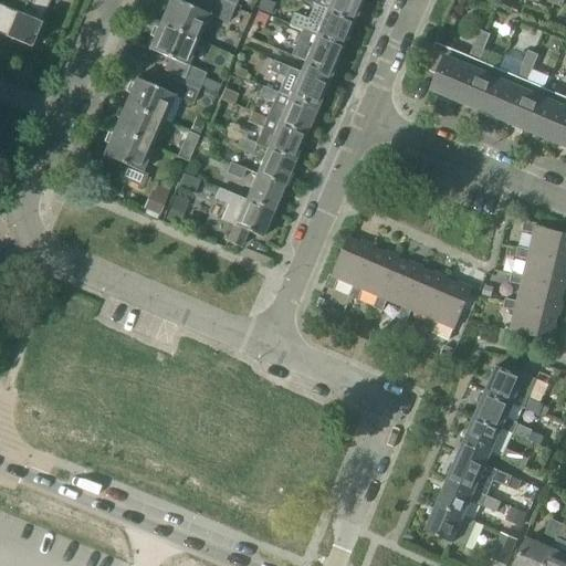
[(0,35),(31,49),(51,0),(34,0),(24,17),(0,6),(0,35)]
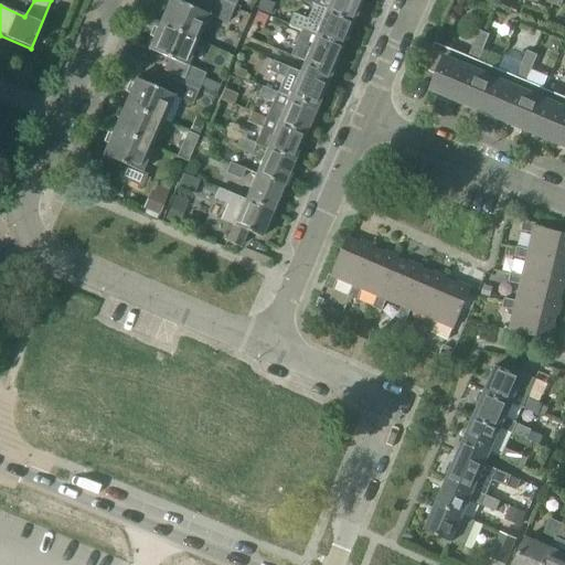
[(193,0),(191,7),(174,0),(169,0),(159,24),(199,41),(210,16),(227,23),(233,10),(209,0),(193,0)]
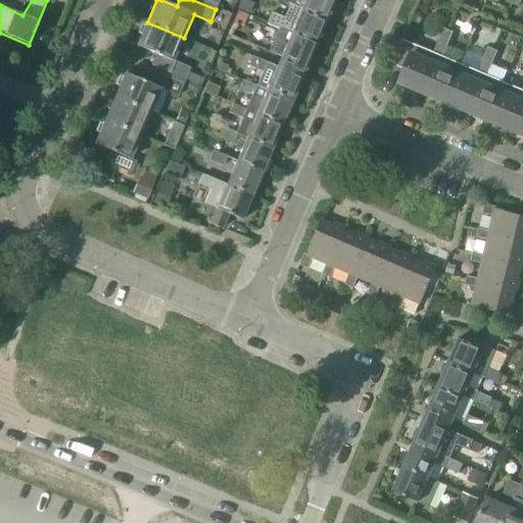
[(281,0),(290,4),(330,20),(338,0),(281,0)]
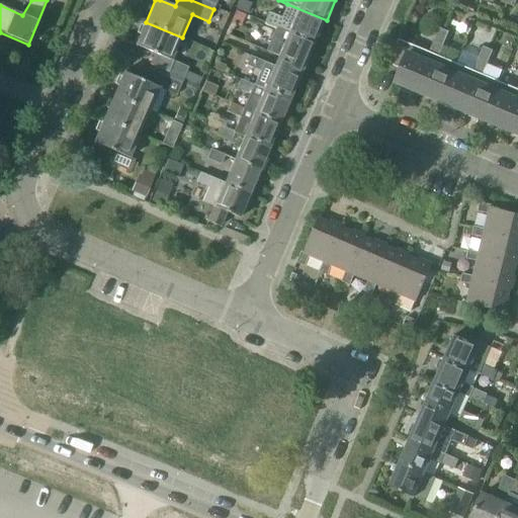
[(269,13),(265,23),(278,29),(289,34),(290,32),(317,44),(327,20),(287,4),(286,6),(281,18),(269,13)]
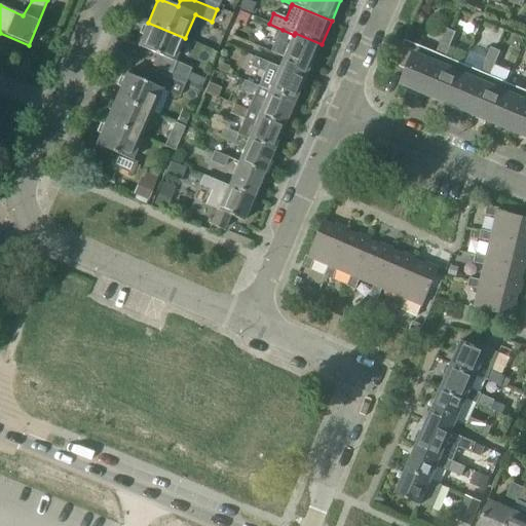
[(139,46),(157,54),(152,66),(187,81),(191,70),(175,63),(185,38),(148,23),(139,46)]
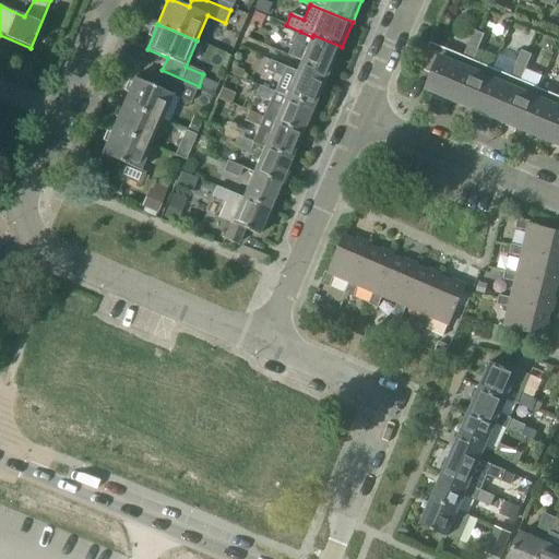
[(487,34),(476,30),(471,43),(480,47),(487,34)]
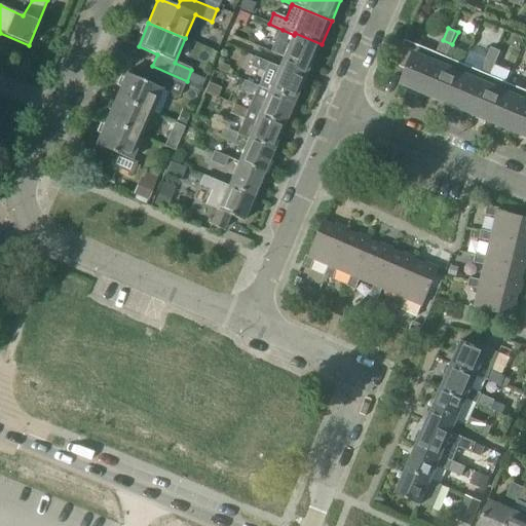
[(283,30),(272,53),(284,59),(293,63),(292,64),(296,66),(293,73),(307,79),(310,70),(322,44),(295,33),(294,35),(283,30)]
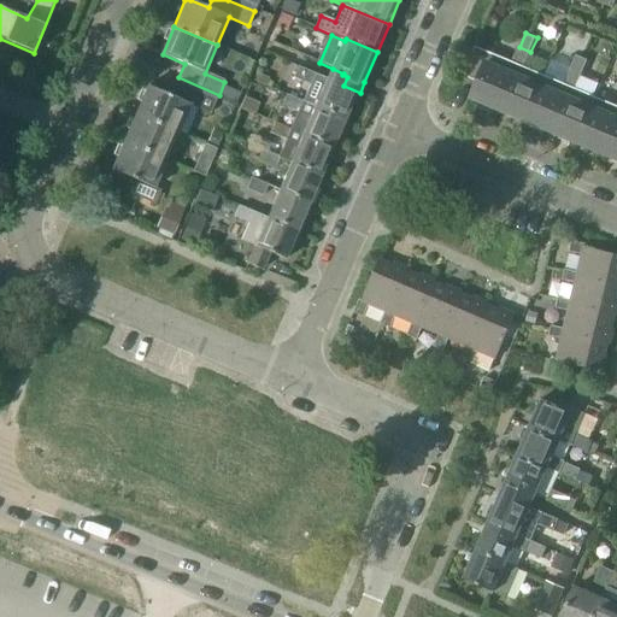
[(513,62),(477,46),(464,75),(480,82),(472,97),(499,107),(518,63),(513,62)]
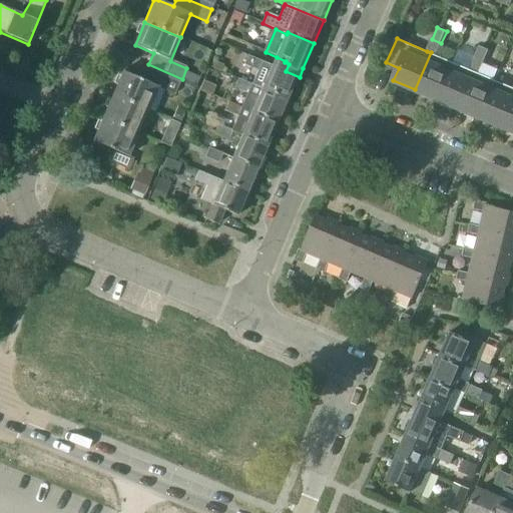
[(441,43),(432,39),(427,51),(431,52),(437,55),(441,43)]
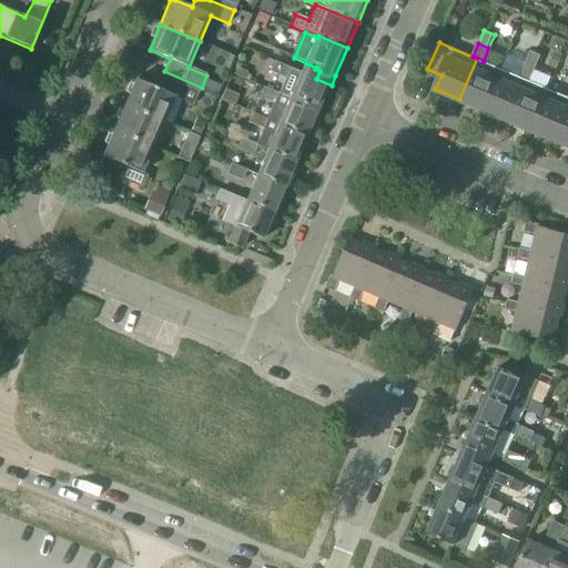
[(540,56),(530,51),(525,64),(535,69),(540,56)]
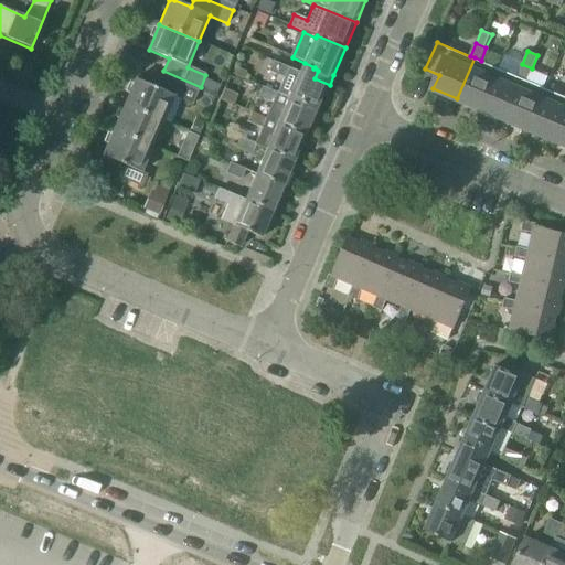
[(481,108),(498,70),(480,62),(481,61),(475,57),(457,98),(481,108)]
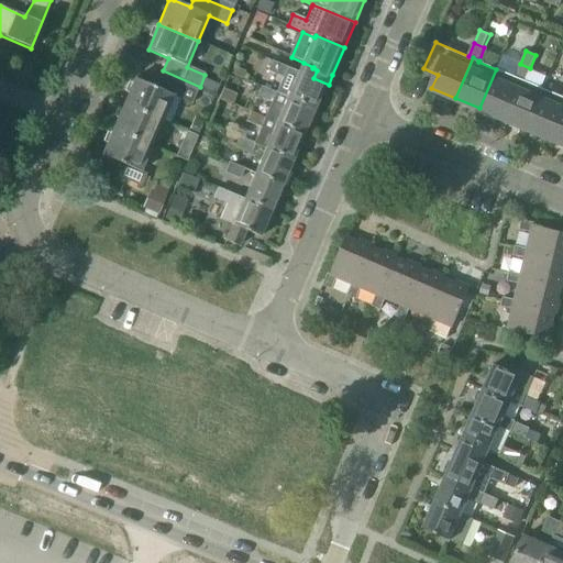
[(273,61),(268,72),(283,78),(276,92),(289,98),(313,108),(318,110),(329,85),(313,78),(317,70),(312,68),(313,67),(304,63),(304,65),(300,72),(273,61)]
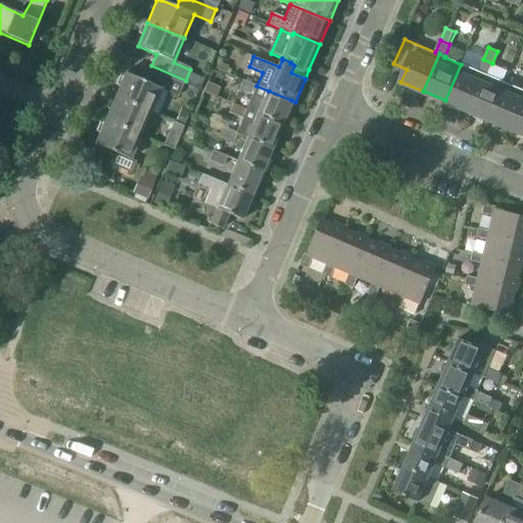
[(492,63),(483,59),(478,70),(483,73),(487,75),(492,63)]
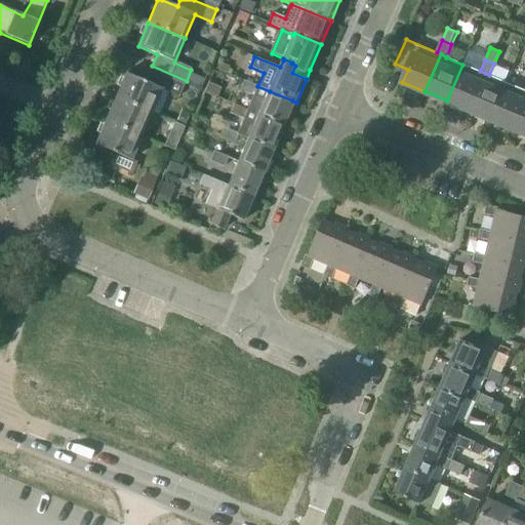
[(480,72),(462,65),(447,101),(470,111),(485,73),(480,71),(480,72)]
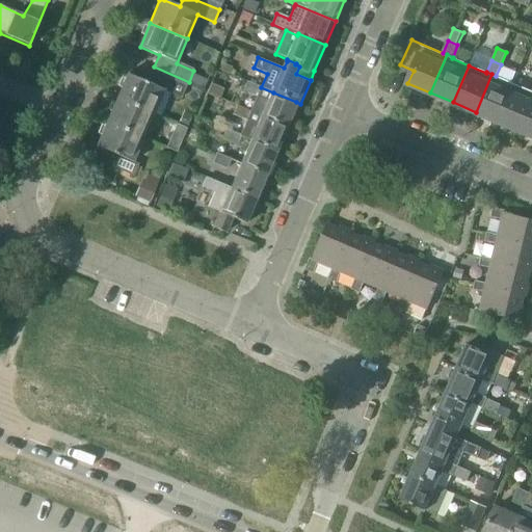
[(148,83),(128,75),(117,99),(155,115),(165,90),(182,98),(187,86),(153,71),(148,83)]
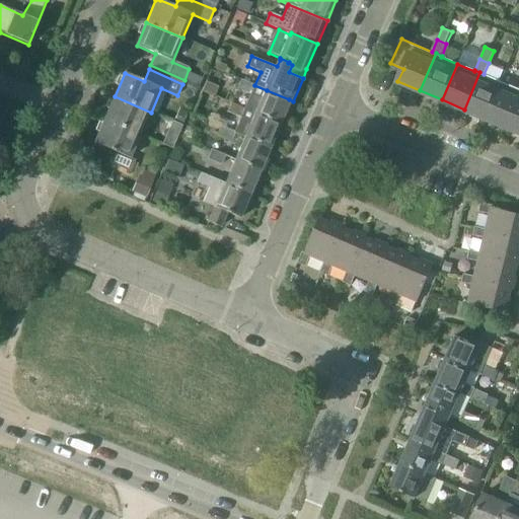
[(487,119),(501,83),(484,76),(484,74),(479,72),(464,109),(487,119)]
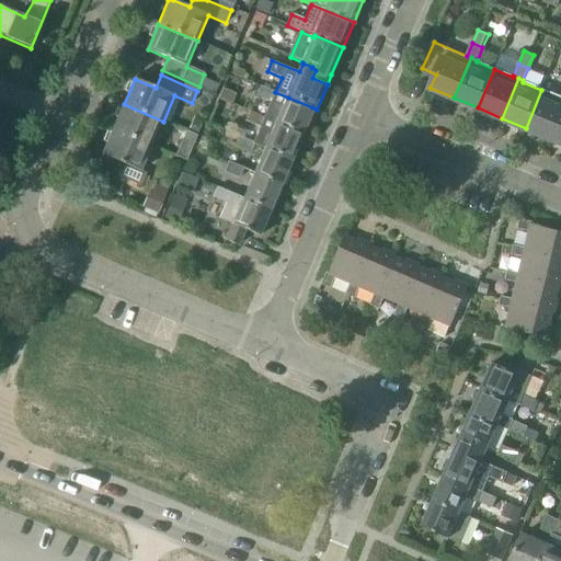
[(261,87),(256,96),(271,102),(264,117),(277,123),(306,135),(317,110),(312,107),(288,98),(275,92),(275,93),(261,87)]
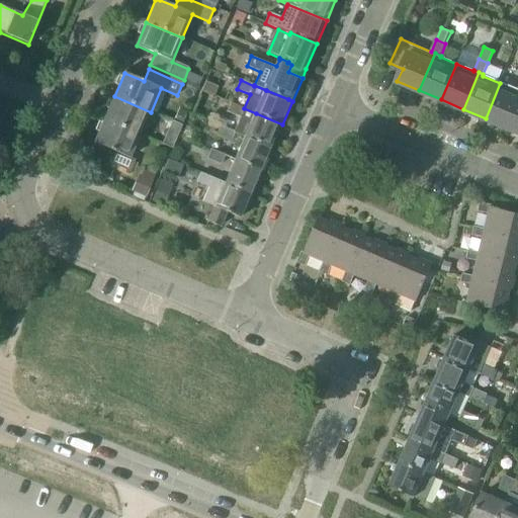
[(517,102),(517,88),(517,89),(517,90),(500,83),(486,118),(507,127),(517,102)]
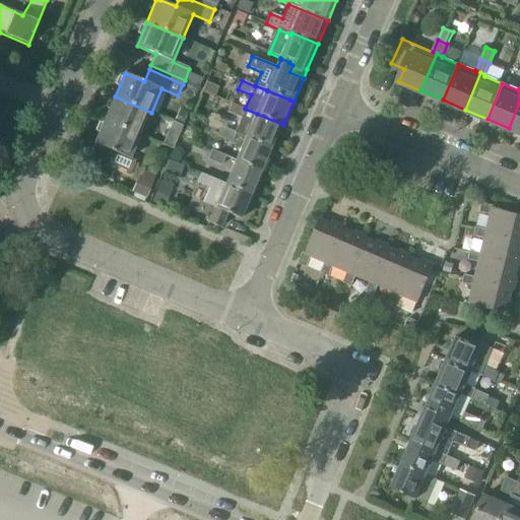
[(105,121),(141,136),(151,113),(115,96),(105,121)]
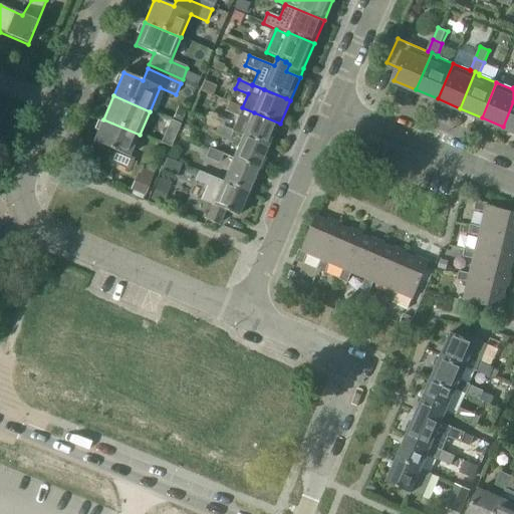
[(229,101),(225,111),(238,117),(232,131),(244,136),(270,147),(280,123),(254,112),(242,107),(229,101)]
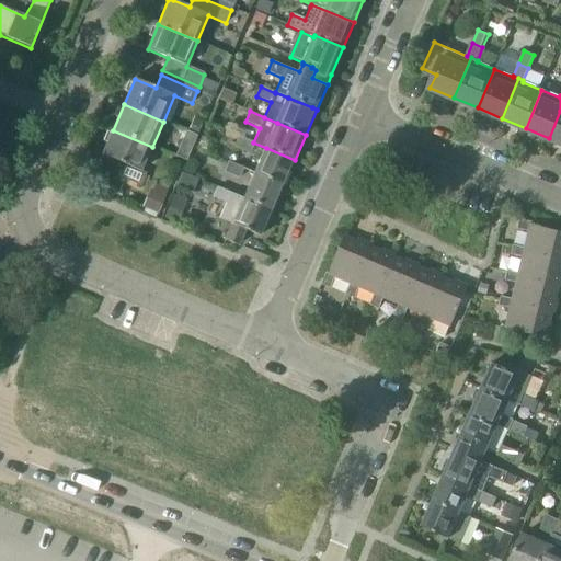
[(560,111),(549,138),(560,142),(560,111)]
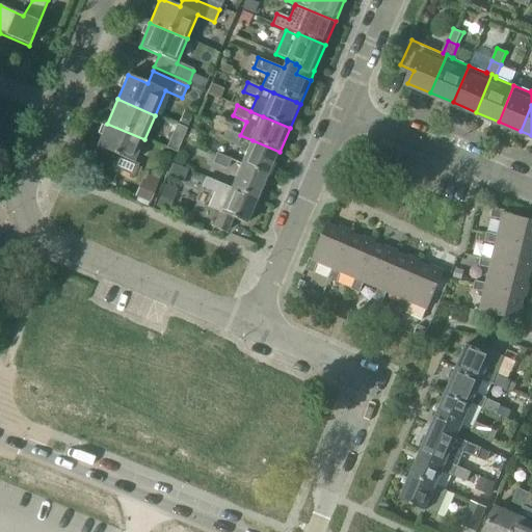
[(97,147),(116,156),(112,166),(134,176),(139,164),(134,162),(144,139),(107,124),(97,147)]
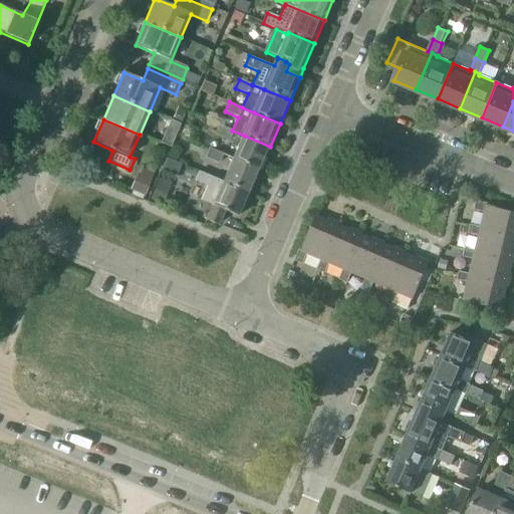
[(172,149),(182,124),(171,119),(161,144),(172,149)]
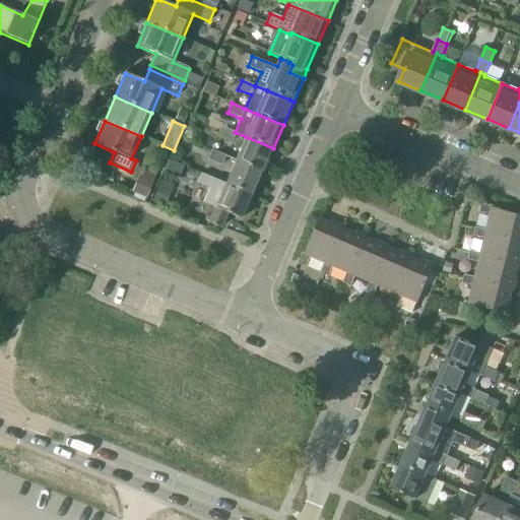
[(215,124),(210,133),(232,142),(236,133),(246,138),(237,159),(263,172),(273,148),(247,137),(235,132),(215,124)]
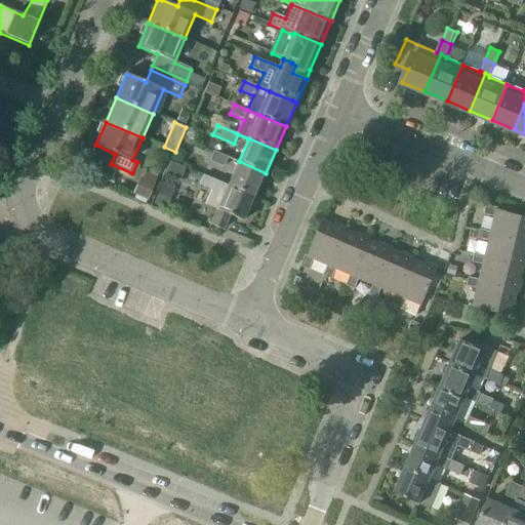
[(213,152),(209,161),(224,167),(228,158),(213,152)]
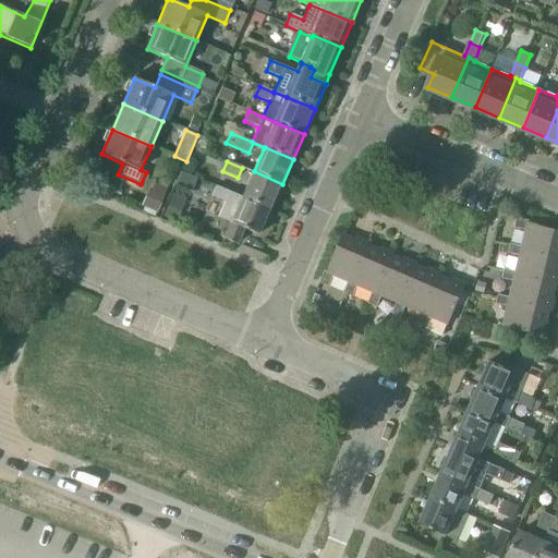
[(250,182),(243,196),(273,208),(282,184),(254,171),(254,172),(250,182)]
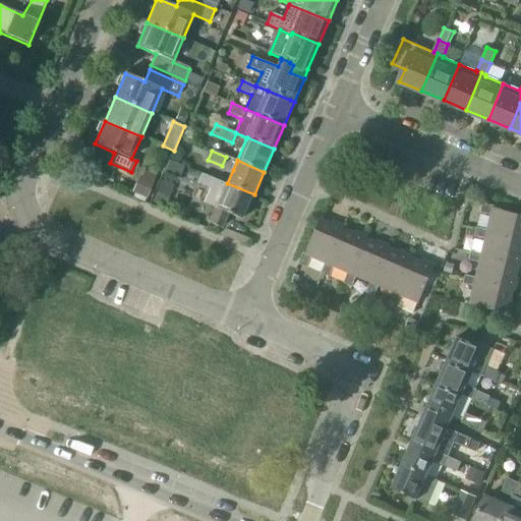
[(149,196),(158,175),(145,170),(136,191),(149,196)]
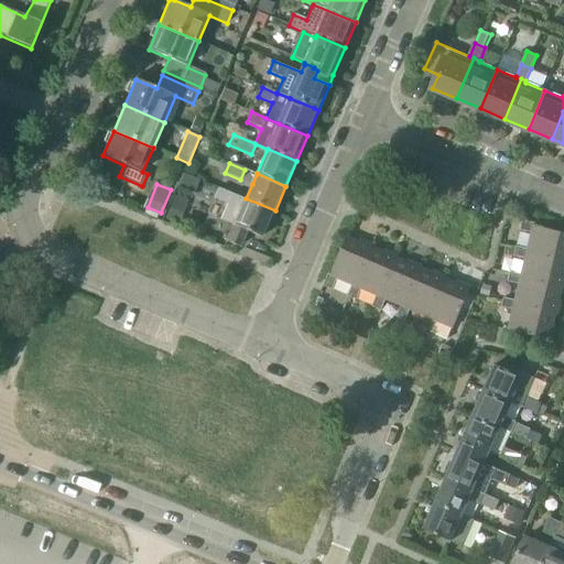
[(218,188),(214,199),(226,204),(229,206),(235,195),(218,188)]
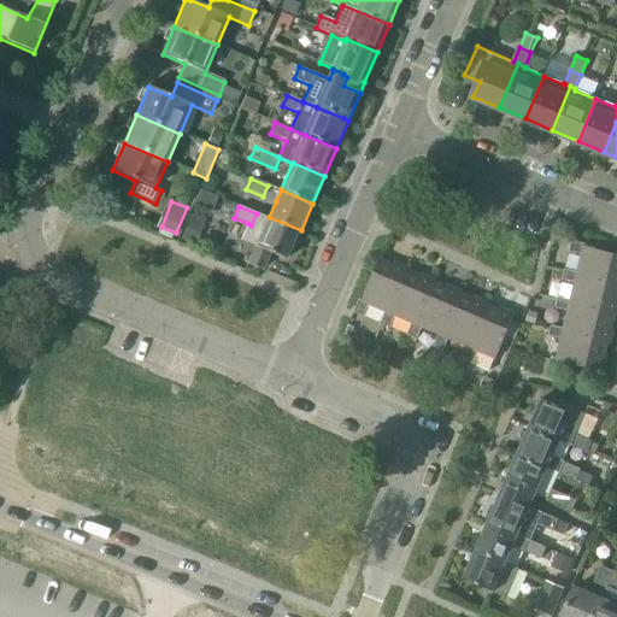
[(247,223),(240,240),(288,260),(301,230),(269,217),(257,212),(257,213),(251,225),(247,223)]
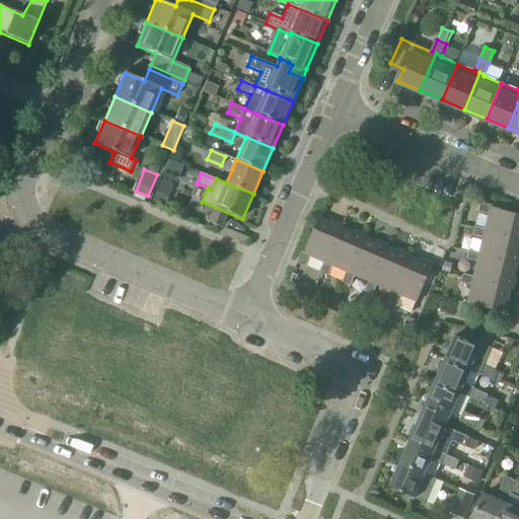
[(482,213),(492,215),(488,231),(518,239),(518,215),(494,209),(494,207),(484,204),(482,213)]
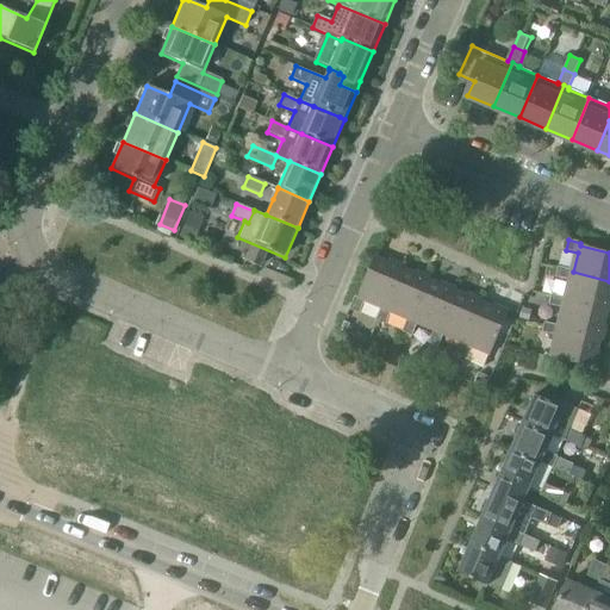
[(261,268),(268,251),(254,246),(247,262),(261,268)]
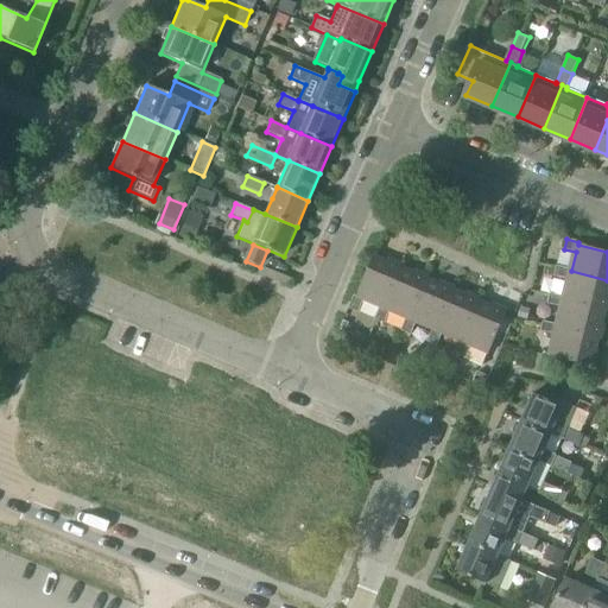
[(359,297),(356,296),(350,309),(360,314),(366,302),(381,308),(400,266),(377,255),(359,297)]
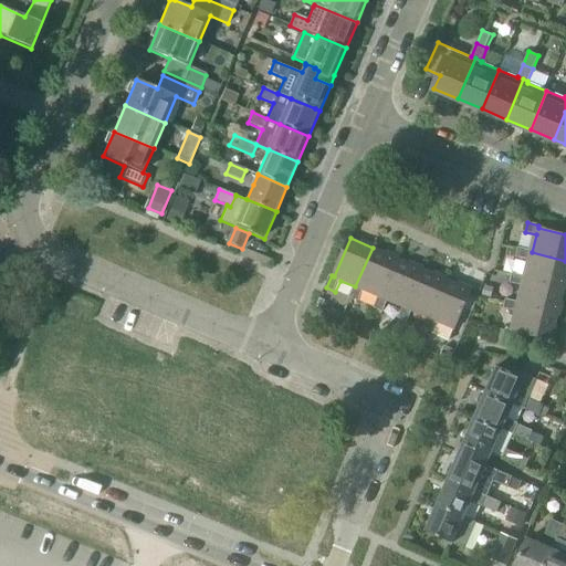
[(355,286),(350,299),(360,302),(365,291),(380,297),(397,259),(373,248),(355,286)]
